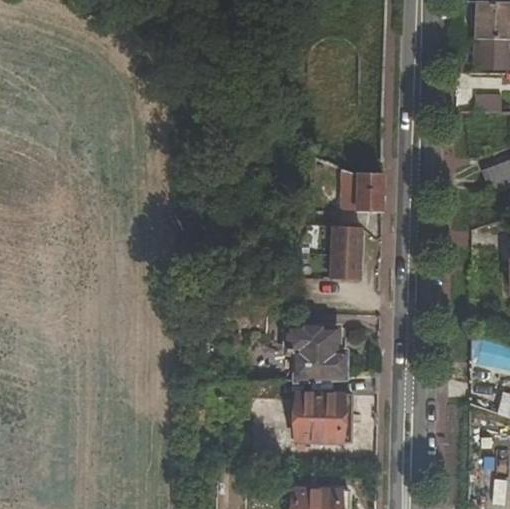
[(509,0),(475,0),(475,37),(509,37),(509,0)]
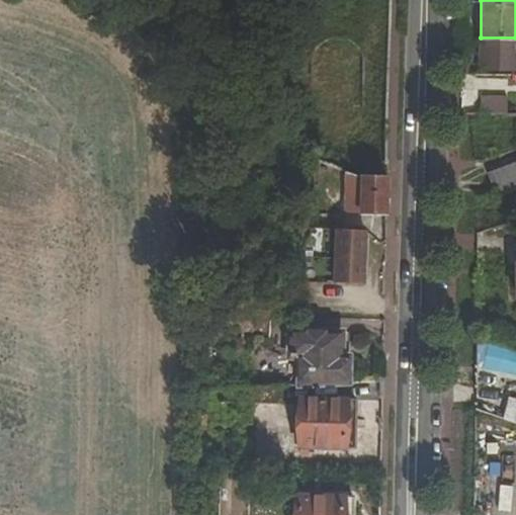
[(515,37),(481,37),(480,69),(515,70),(515,37)]
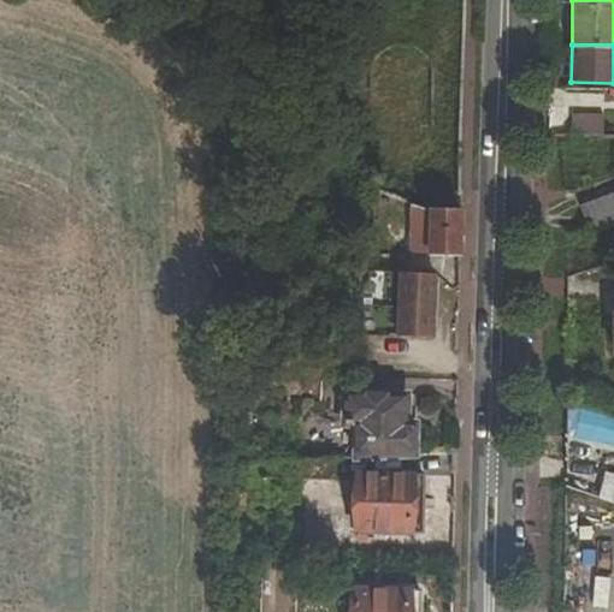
[(572,131),(603,132),(603,114),(572,113),(572,131)]
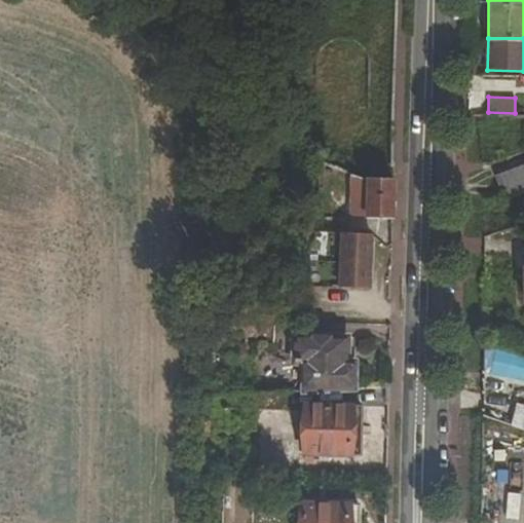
[(523,166),(497,178),(504,198),(523,190),(523,166)]
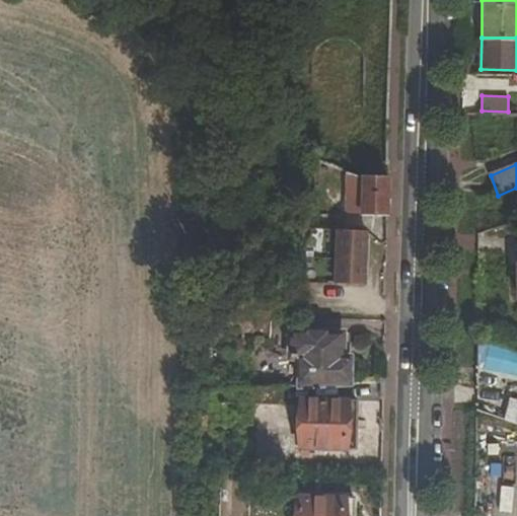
[(389,174),(363,173),(346,167),(345,213),(364,213),(363,214),(388,214),(389,174)]
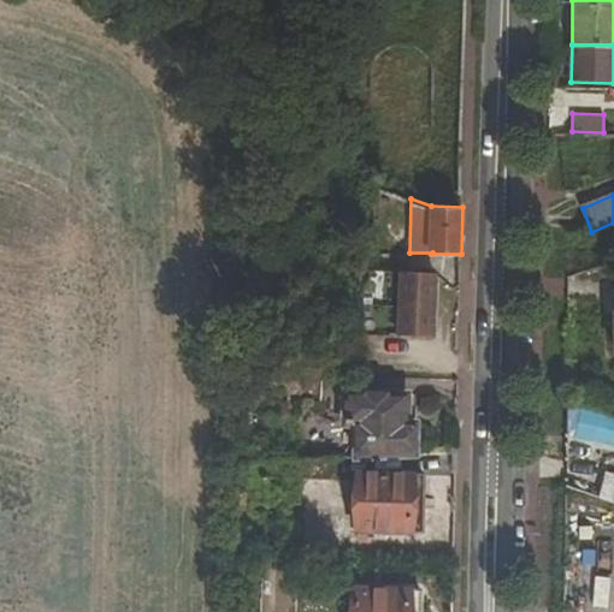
[(435,273),(401,272),(400,332),(432,333),(435,273)]
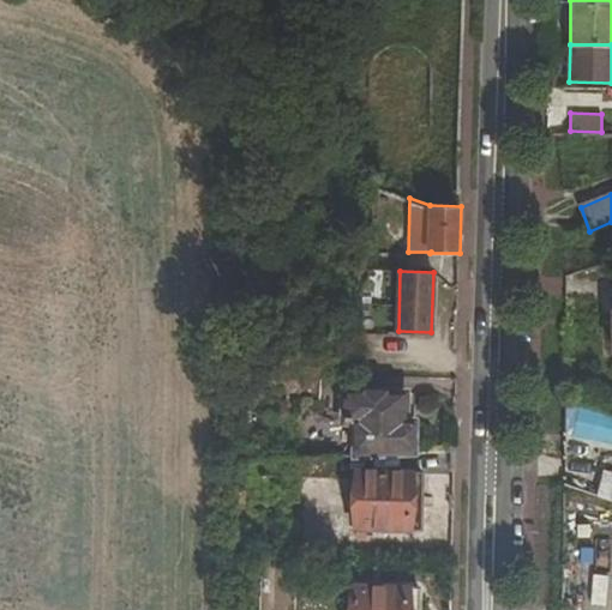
[(291,394),(321,396),(322,380),(292,378),(291,394)]
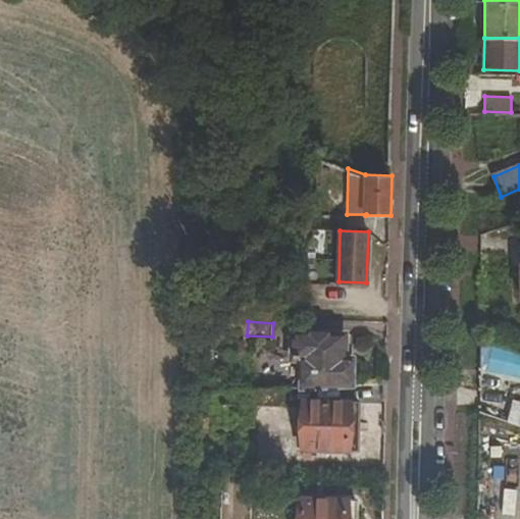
[(355,360),(350,360),(350,330),(291,328),(290,361),(300,362),(299,386),(354,385),(355,360)]
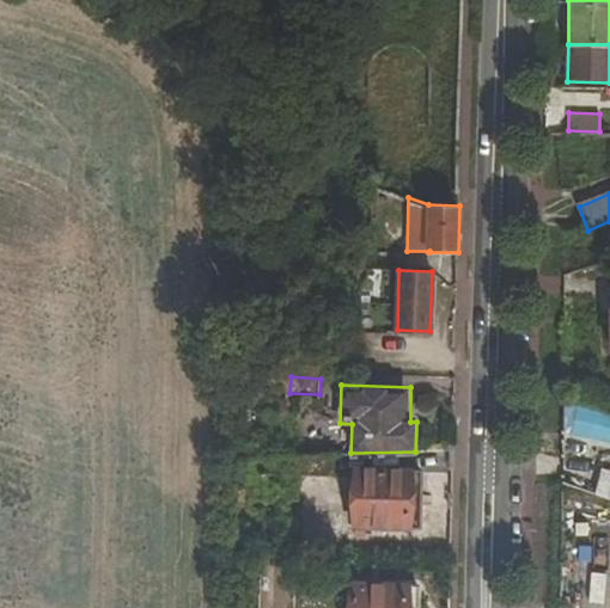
[(609,415),(578,409),(574,434),(609,440),(609,415)]
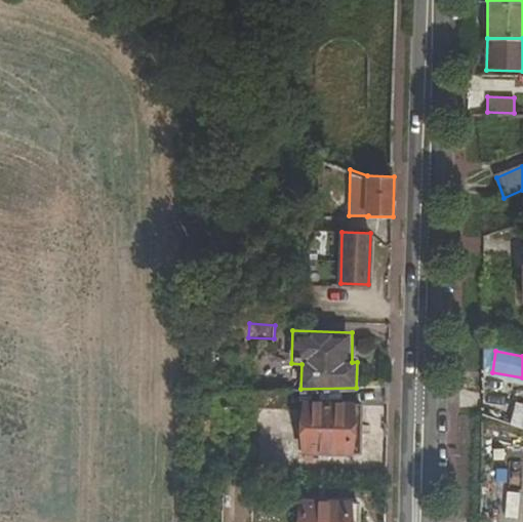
[(306,450),(353,452),(355,404),(307,402),(306,450)]
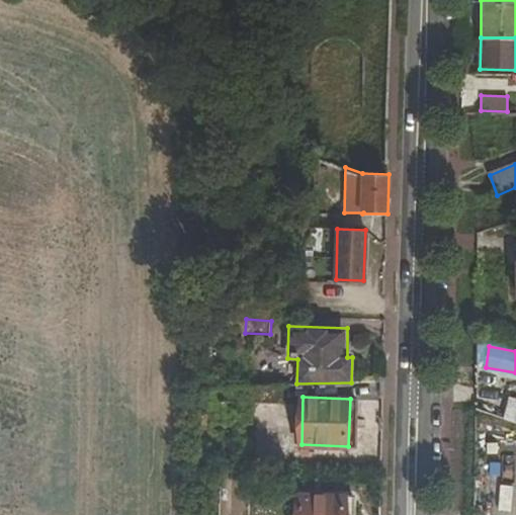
[(298,514),(346,514),(347,495),(299,494),(298,514)]
